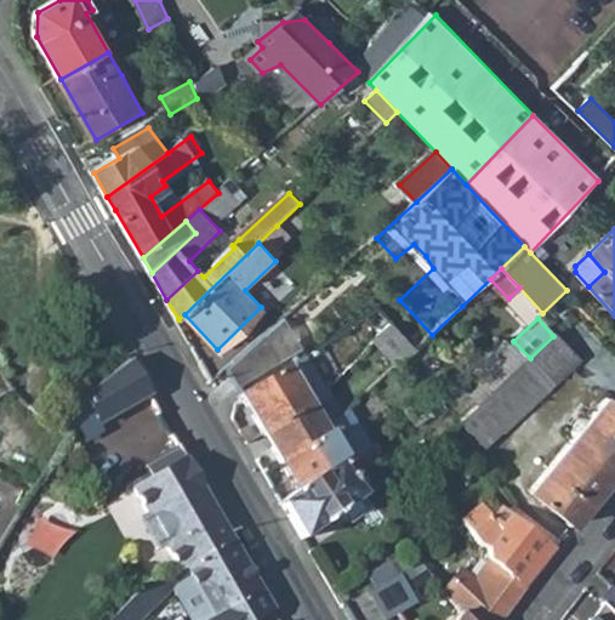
[(377,342),(400,365),(417,350),(394,325),(377,342)]
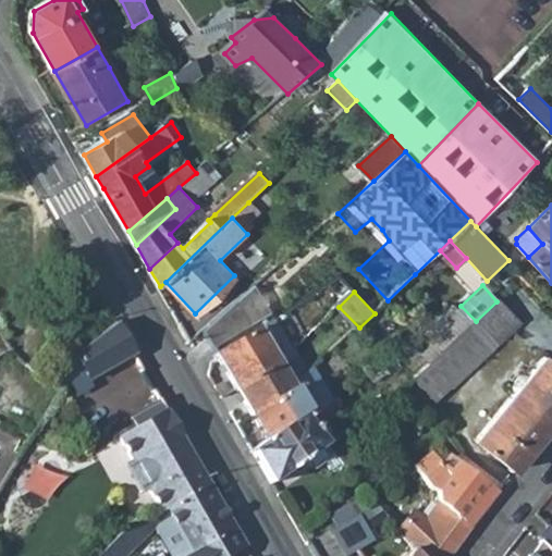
[(515,332),(523,324),(499,299),(497,301),(476,321),(500,345),(515,332)]
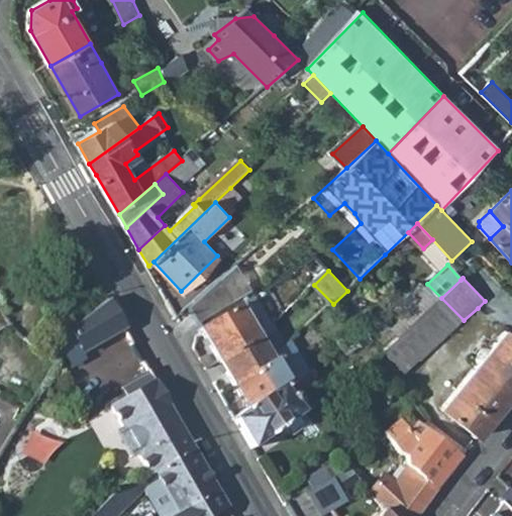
[(420,318),(441,298),(427,284),(426,282),(404,304),(413,312),(420,318)]
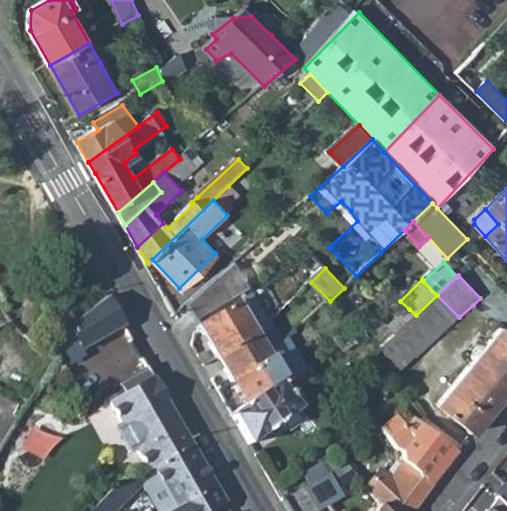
[(416,315),(395,335),(380,349),(402,372),(459,317),(437,295),(416,315)]
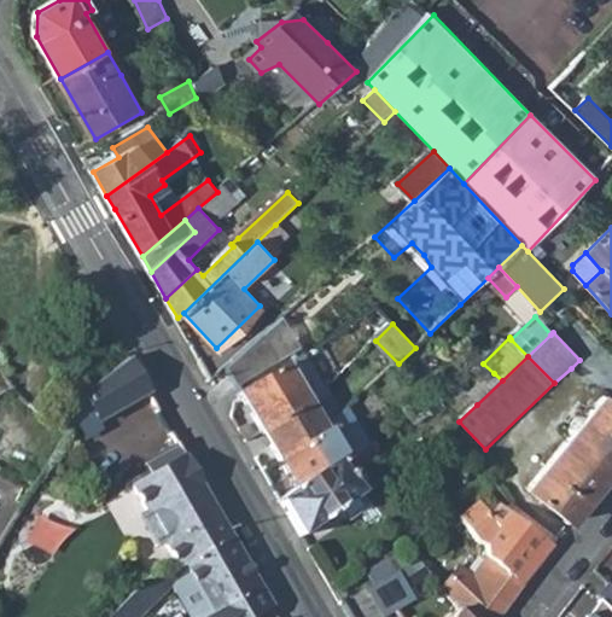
[(304,359),(291,367),(303,386),(316,379),(304,359)]
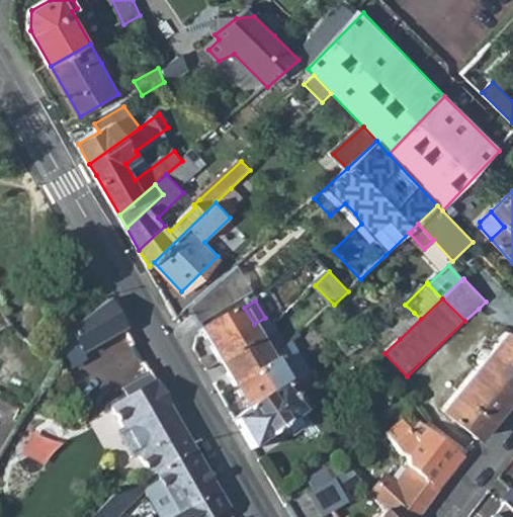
[(126,331),(110,303),(71,333),(85,355),(126,331)]
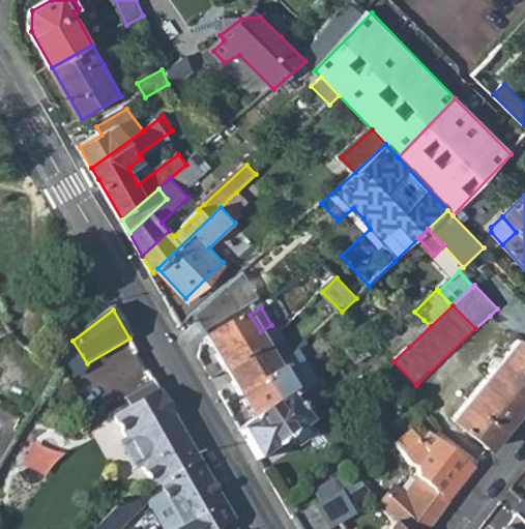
[(236,323),(209,339),(228,372),(269,348),(260,331),(250,315),(236,323)]
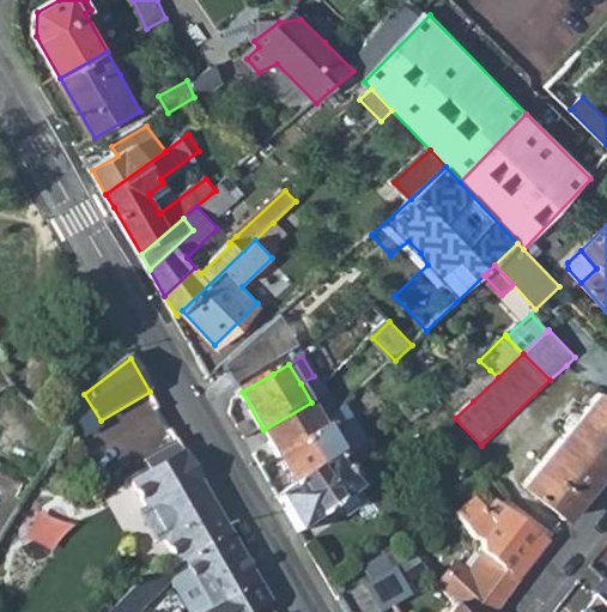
[(466,392),(473,401),(498,377),(490,370),(466,392)]
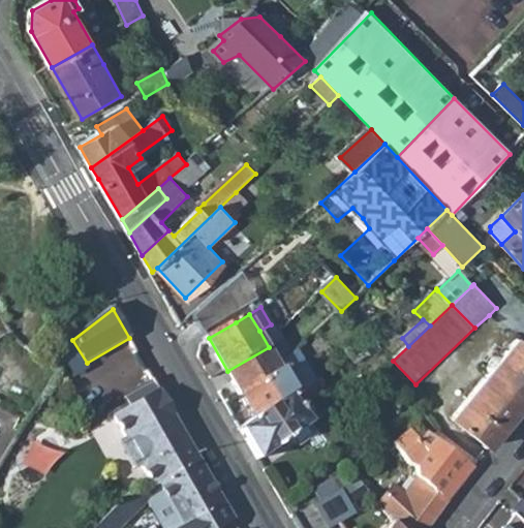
[(227,371),(243,397),(289,370),(288,367),(287,362),(294,356),(281,336),(270,346),(269,347),(227,371)]
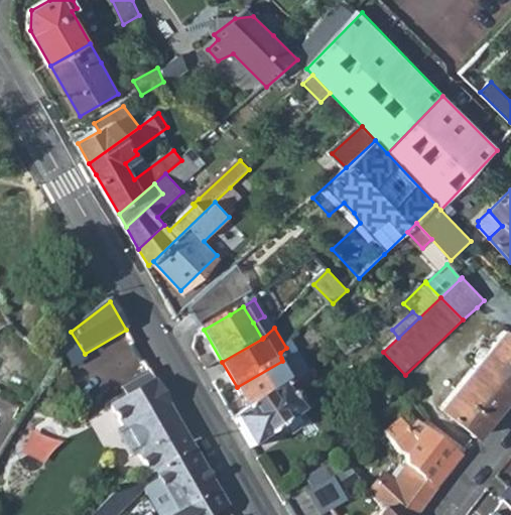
[(505,406),(510,399),(510,335),(507,332),(506,332),(443,409),(479,439),(505,406)]
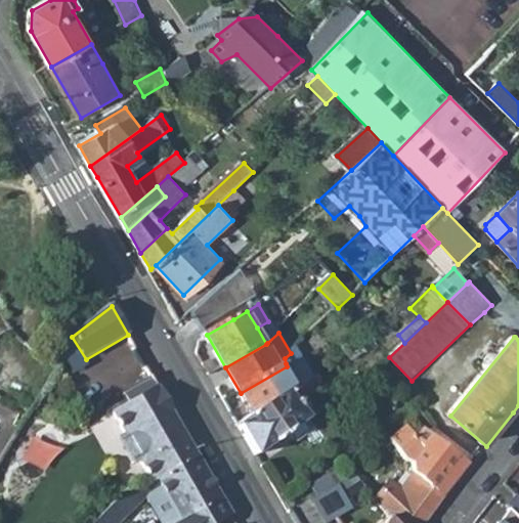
[(287,366),(241,393),(253,416),(290,393),(293,398),(310,383),(304,372),(294,378),(287,366)]
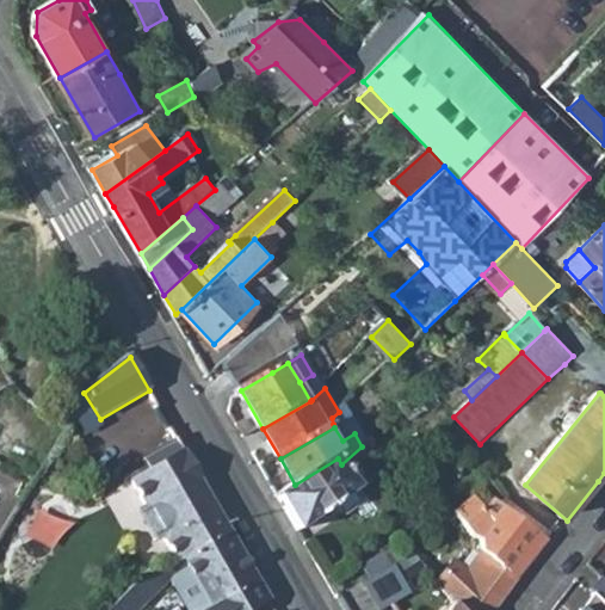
[(149,476),(186,455),(178,442),(142,463),(149,476)]
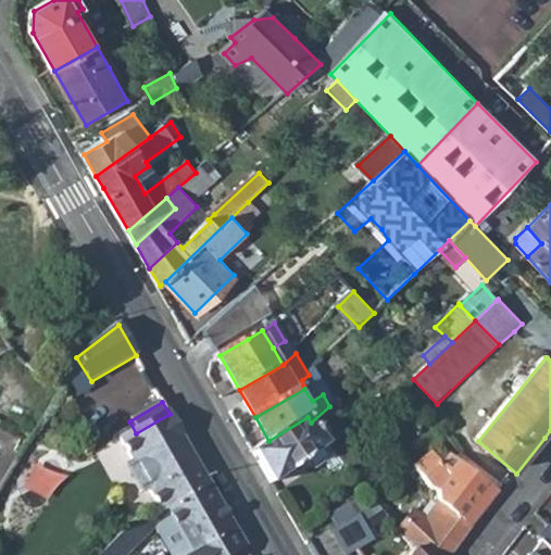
[(275,483),(310,458),(328,445),(334,450),(351,433),(330,406),(329,406),(311,423),(308,417),(268,441),(255,450),(275,483)]
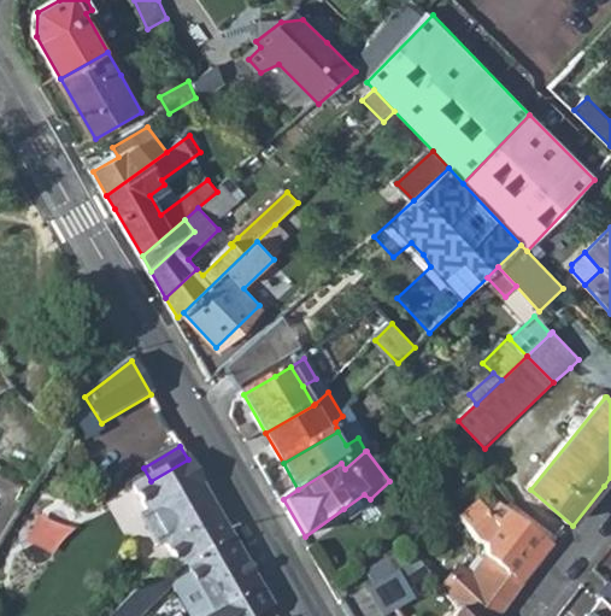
[(183,572),(235,541),(188,459),(151,481),(136,490),(151,514),(165,539),(169,545),(183,572)]
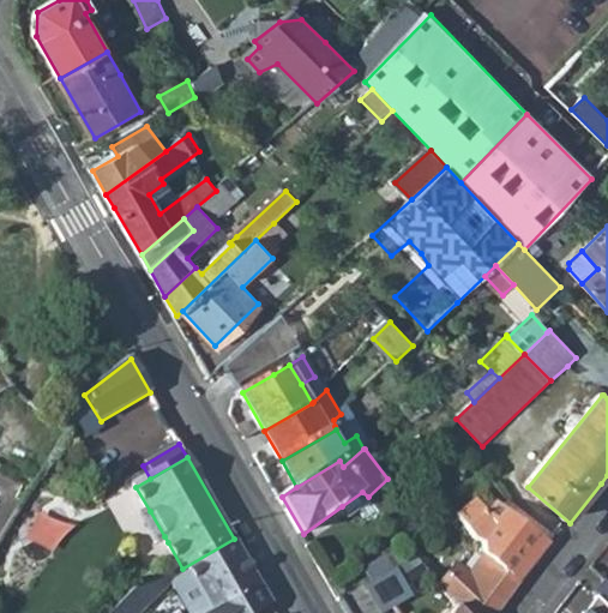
[(540,562),(551,546),(512,515),(506,509),(503,515),(507,520),(499,529),(479,504),(461,520),(487,551),(488,557),(522,584),(540,562)]
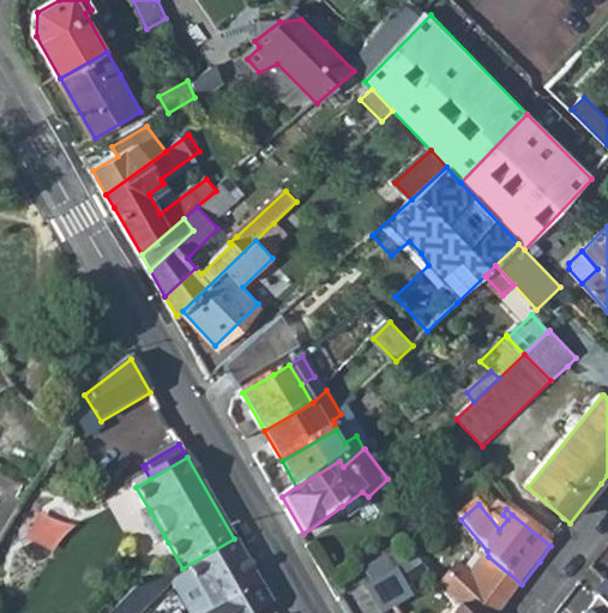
[(512,515),(551,546),(557,540),(517,509),(512,515)]
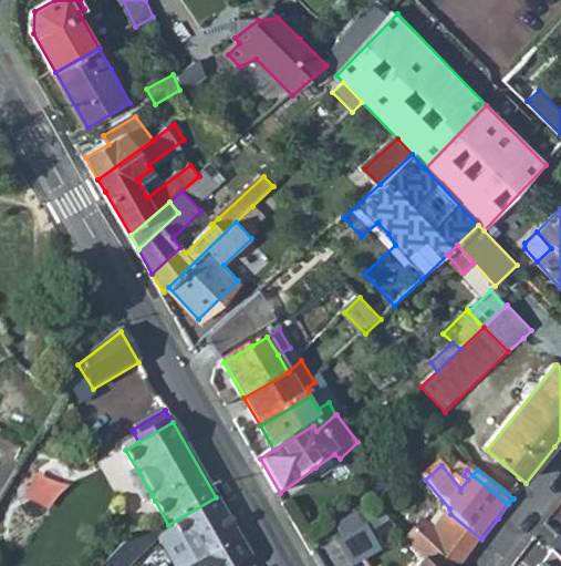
[(152,495),(138,472),(130,477),(146,506),(155,501),(152,495)]
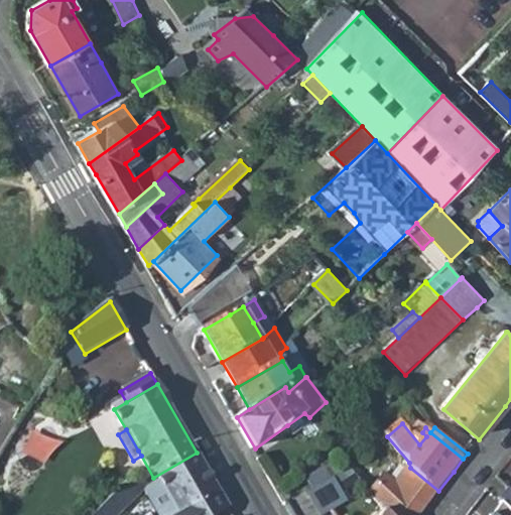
[(224,514),(230,510),(197,453),(153,478),(119,497),(119,498),(99,514),(117,514),(123,508),(150,493),(162,485),(178,514),(224,514)]
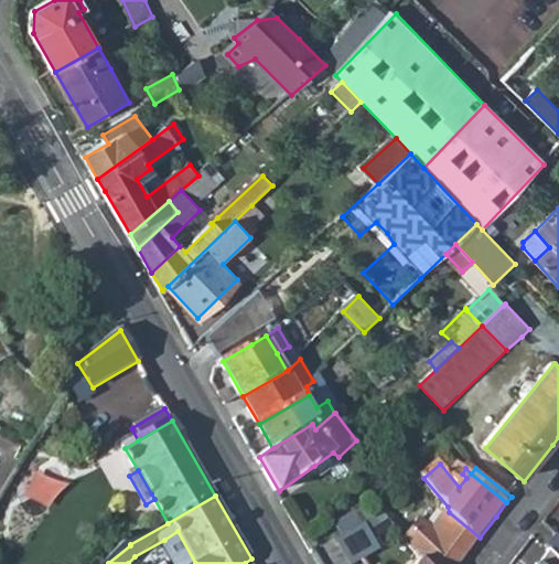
[(331,528),(351,563),(357,563),(379,551),(375,541),(369,532),(357,511),(332,528),(331,528)]
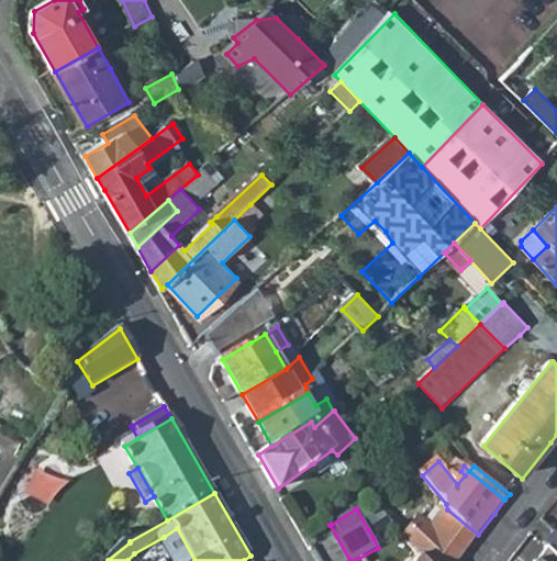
[(458,560),(478,535),(447,509),(433,527),(431,529),(427,530),(422,536),(424,540),(416,549),(421,556),(425,560),(458,560)]
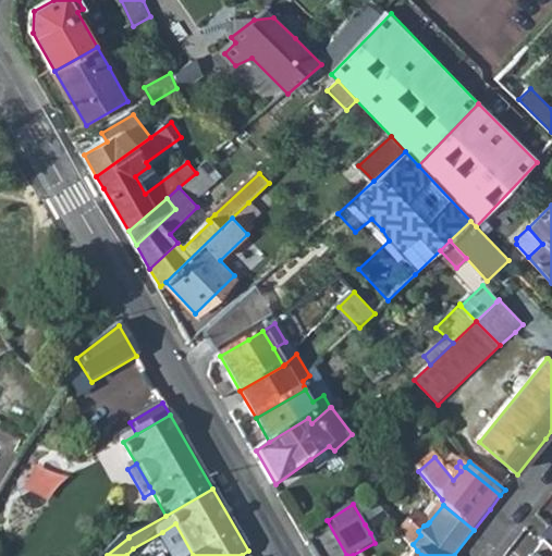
[(193,555),(175,523),(162,532),(175,555),(193,555)]
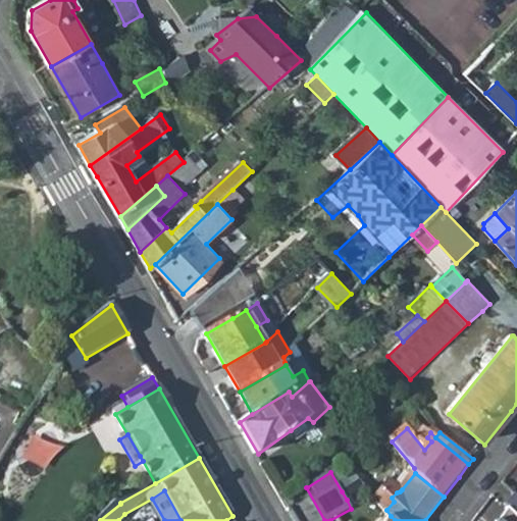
[(516,495),(506,505),(516,515),(516,495)]
